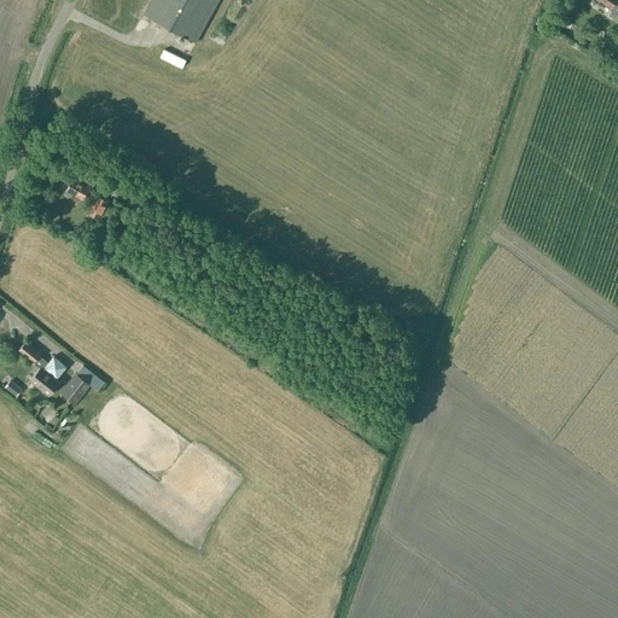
[(196,42),(219,0),(150,0),(143,13),(196,42)]
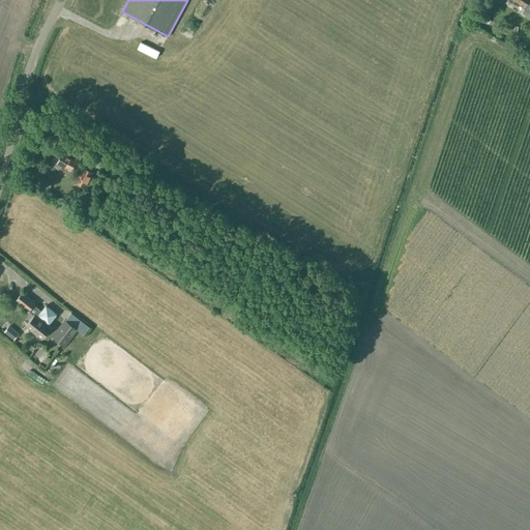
[(529,0),(513,0),(526,7),(523,12),(529,17),(529,0)]
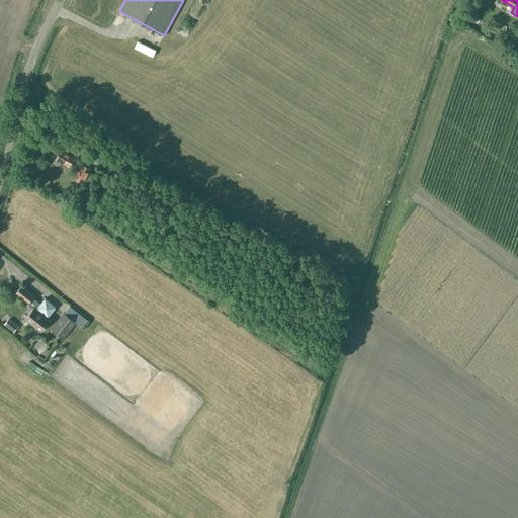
[(56,159),(78,171),(74,178),(83,182),(91,168),(82,163),(82,164),(75,160),(79,153),(68,147),(66,151),(61,149),(56,159)]
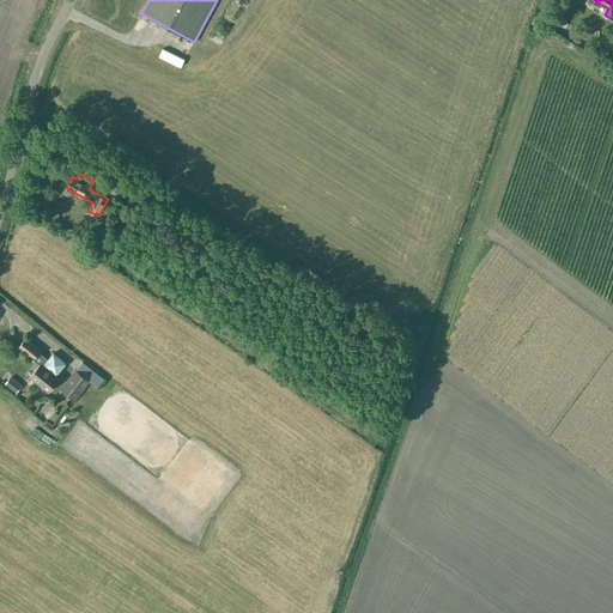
[(38,363),(29,376),(48,392),(59,378),(42,364),(47,358),(40,352),(41,351),(25,338),(18,346),(38,363)]
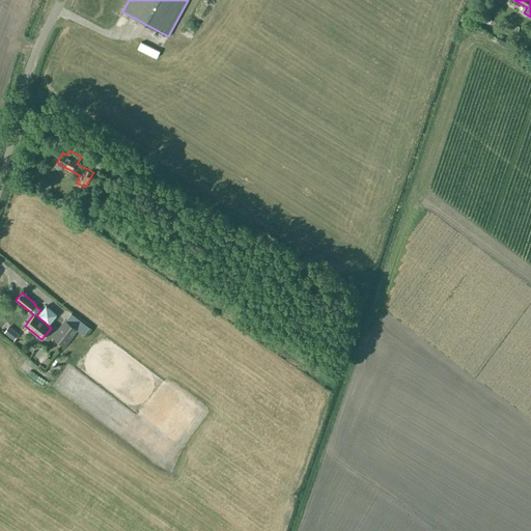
[(37,315),(49,325),(57,314),(46,305),(37,315)]
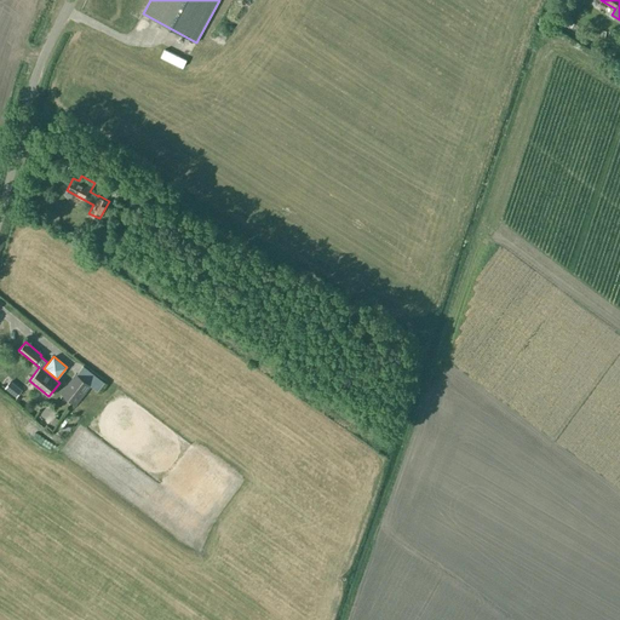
[(90,385),(97,390),(104,382),(82,365),(75,373),(74,372),(59,392),(75,405),(90,385)]
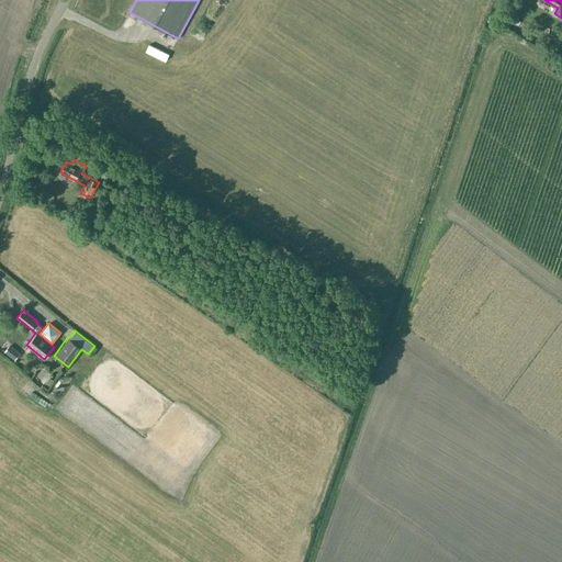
[(3,352),(9,357),(13,351),(8,347),(3,352)]
